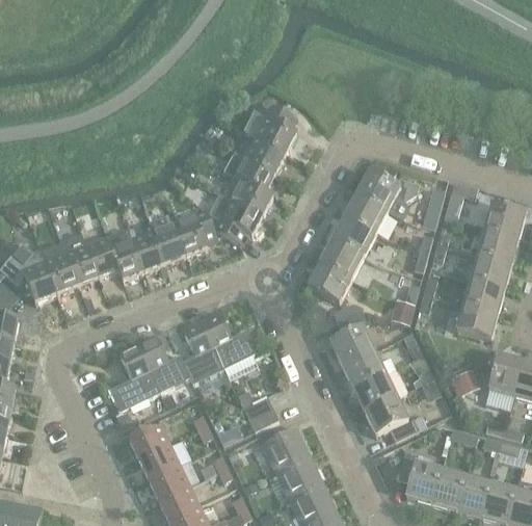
[(244,130),(255,135),(286,153),(296,132),(291,130),(297,119),(271,105),(266,115),(255,109),(244,130)]
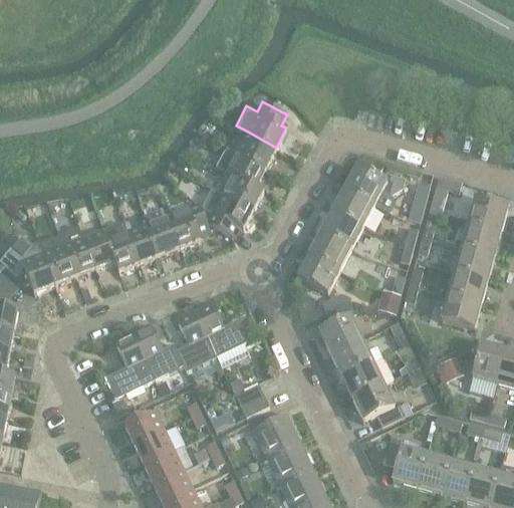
[(227,146),(266,167),(276,148),(246,131),(236,150),(227,145),(227,146)]
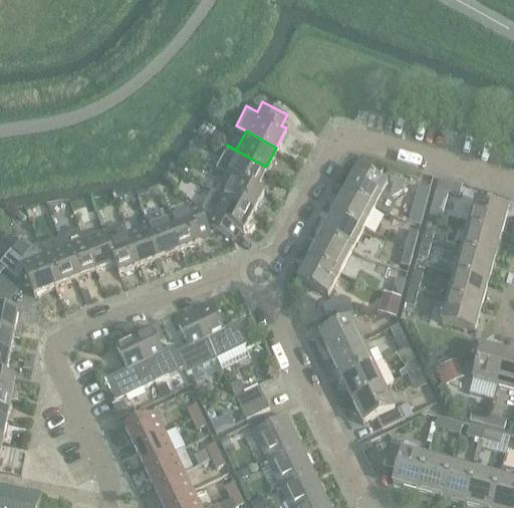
[(217,166),(226,170),(232,173),(233,173),(256,185),(266,167),(227,146),(217,166)]
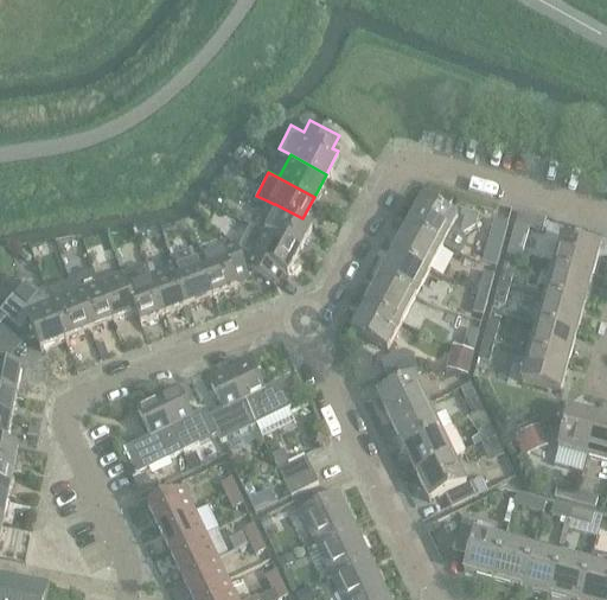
[(441,187),(435,198),(447,204),(452,193),(441,187)]
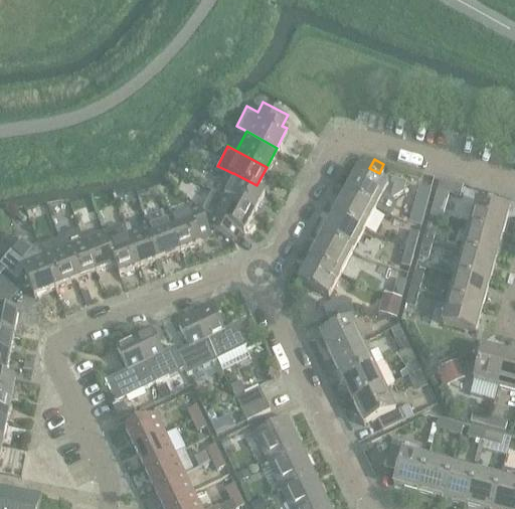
[(356,166),(344,188),(375,204),(382,191),(392,196),(401,189),(404,179),(386,175),(384,181),(378,178),(368,172),(356,166)]
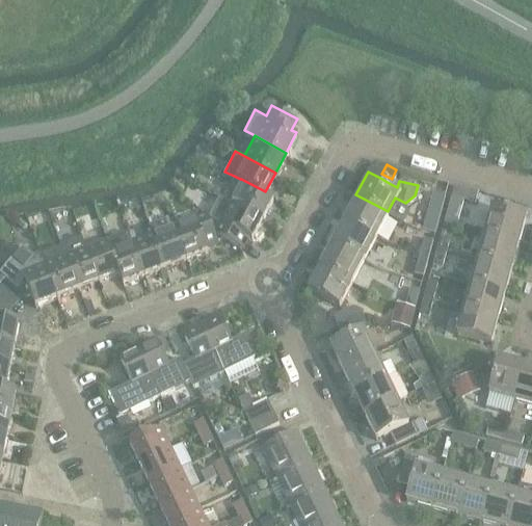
[(223,195),(262,216),(272,195),(265,191),(241,179),(240,179),(234,176),(223,195)]
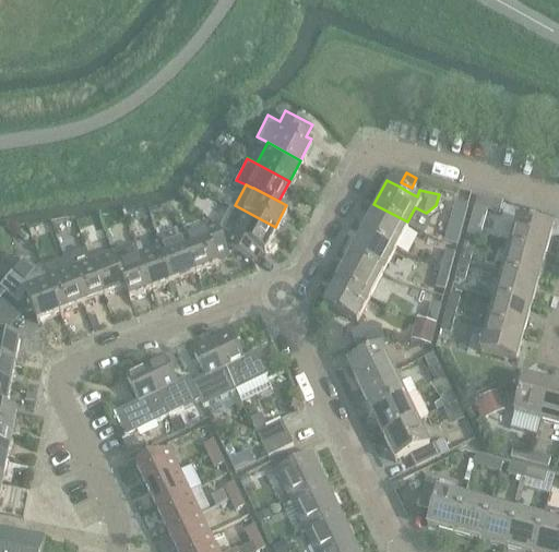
[(454,199),(443,239),(455,242),(466,202),(454,199)]
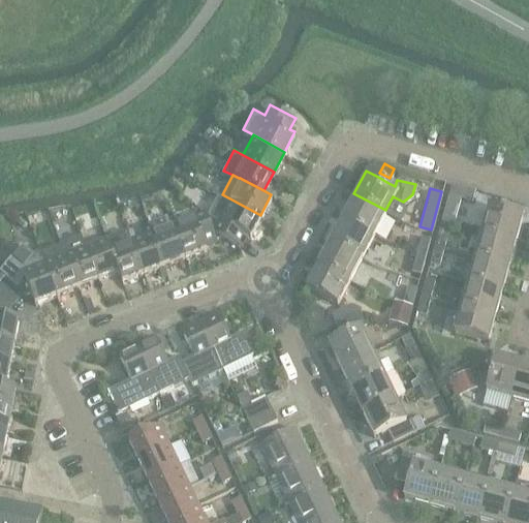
[(207,209),(217,237),(223,234),(238,242),(245,232),(250,235),(260,215),(222,194),(218,192),(209,210),(207,209)]
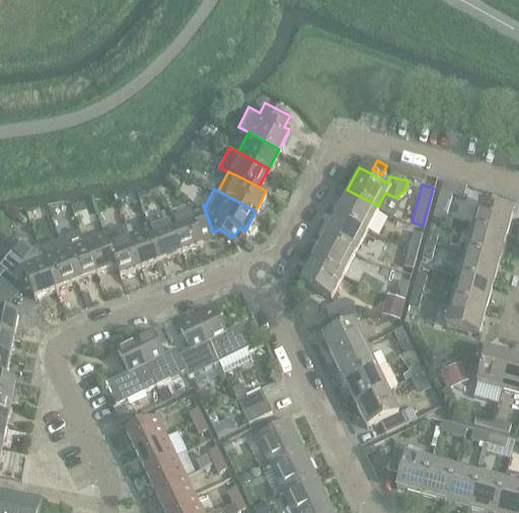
[(440,189),(433,213),(445,217),(451,192),(440,189)]
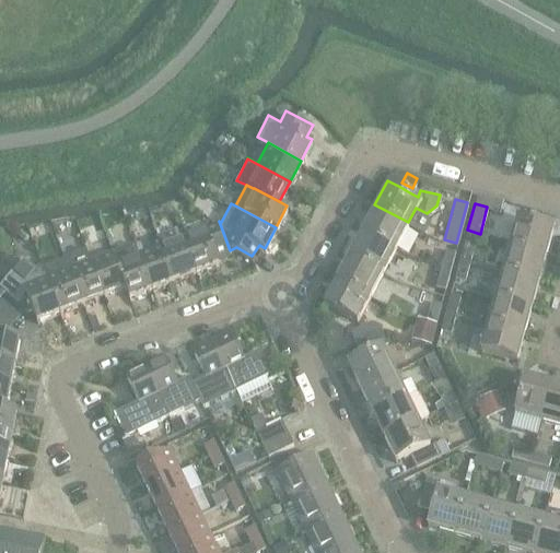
[(374,204),(362,228),(395,247),(408,222),(374,204)]
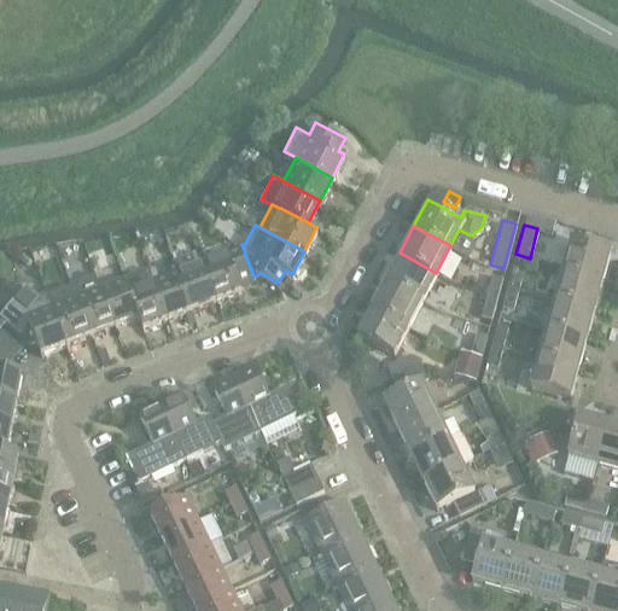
[(570,238),(561,267),(601,278),(610,249),(570,238)]
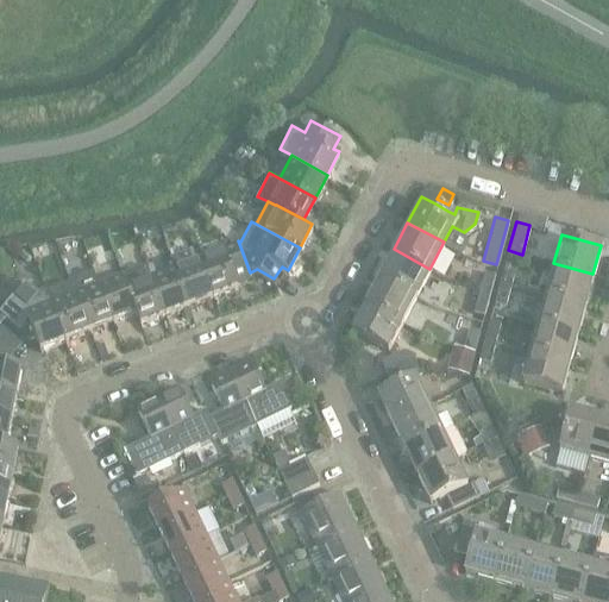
[(199,255),(213,293),(239,282),(237,277),(250,273),(238,240),(237,239),(199,255)]
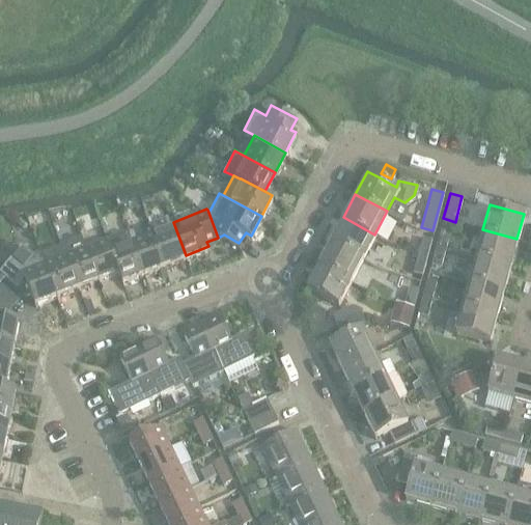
[(343,217),(331,240),(363,256),(374,235),(343,217)]
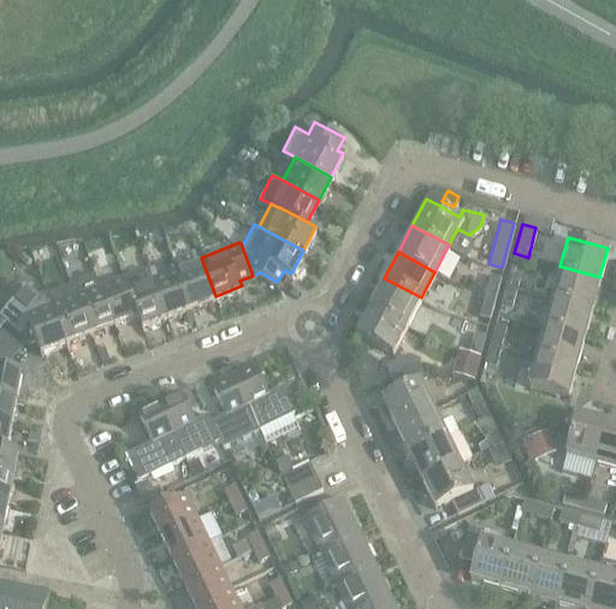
[(177,266),(193,305),(215,296),(201,258),(177,266)]
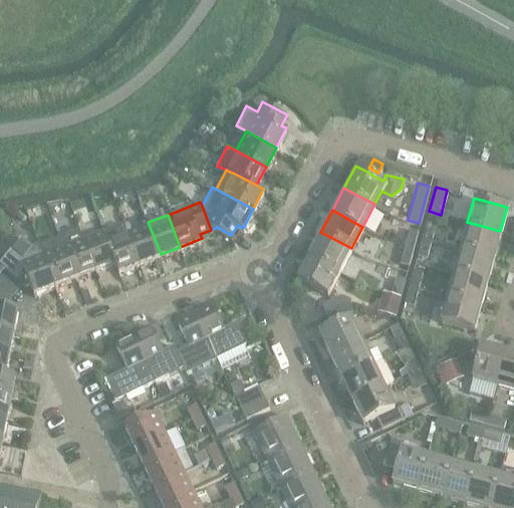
[(427,219),(422,236),(431,238),(435,221),(427,219)]
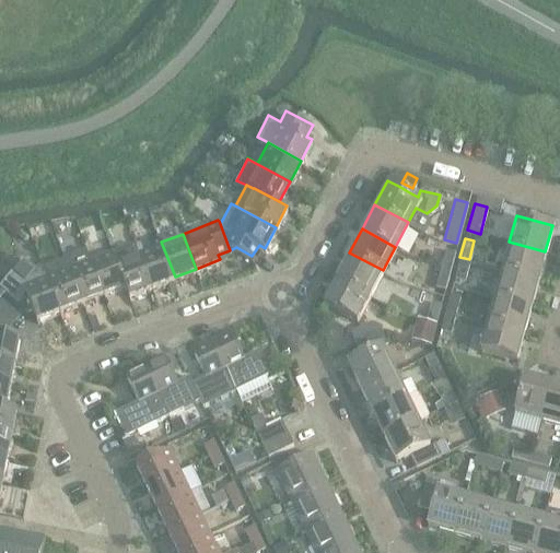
[(127,283),(130,294),(153,285),(139,250),(136,240),(113,248),(118,258),(117,258),(127,283)]
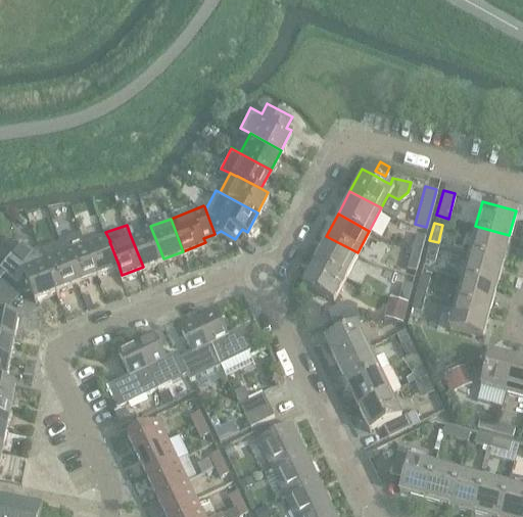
[(130,234),(143,267),(163,259),(150,226),(130,234)]
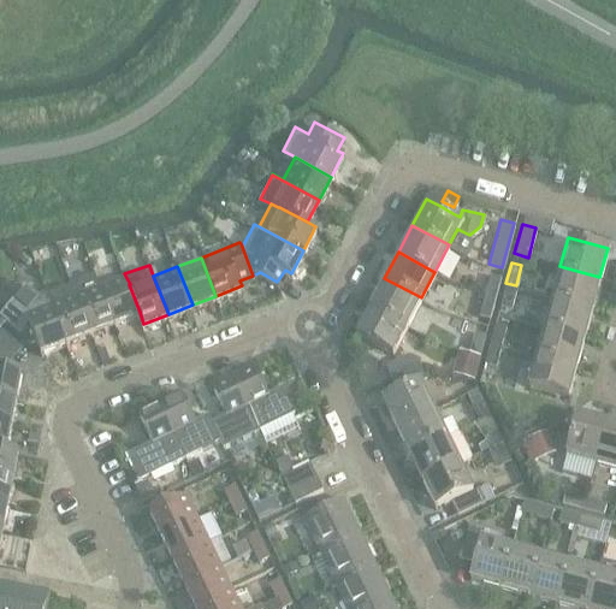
[(560,266),(552,295),(592,306),(599,277),(560,266)]
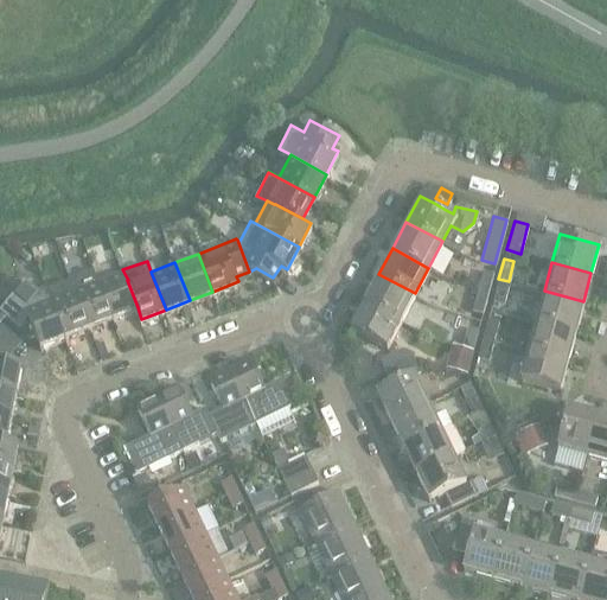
[(71,276),(90,326),(114,317),(100,278),(97,279),(94,268),(71,276)]
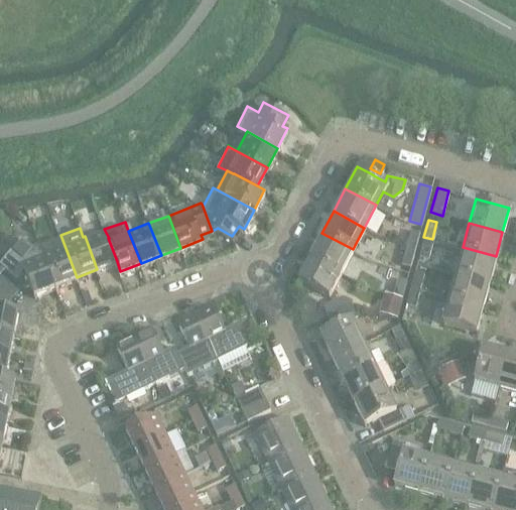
[(409,228),(405,244),(414,246),(418,230),(409,228)]
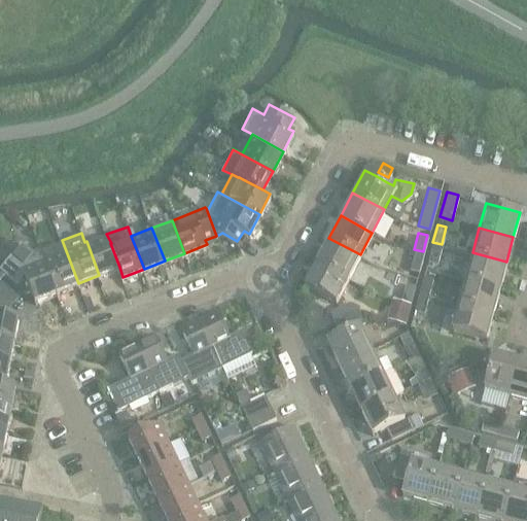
[(86,241),(99,275),(119,267),(110,243),(111,243),(106,234),(86,241)]
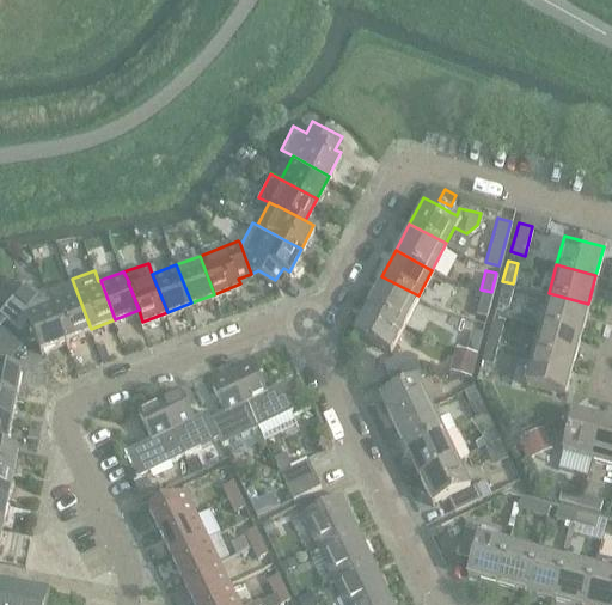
[(381,276),(368,303),(404,322),(418,295),(381,276)]
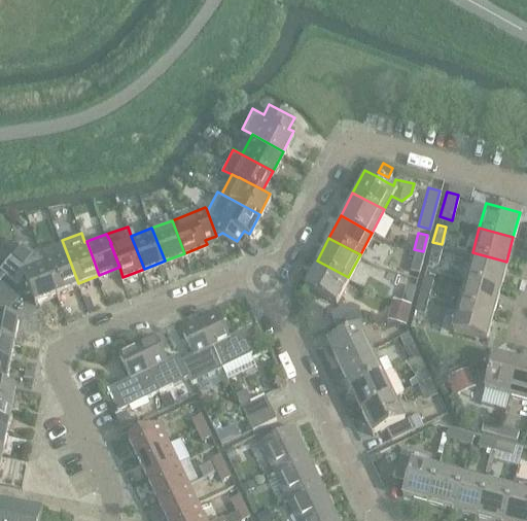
[(0,266),(1,267),(0,267),(0,281),(16,297),(25,287),(31,285),(36,299),(57,291),(40,246),(33,248),(22,240),(0,266)]
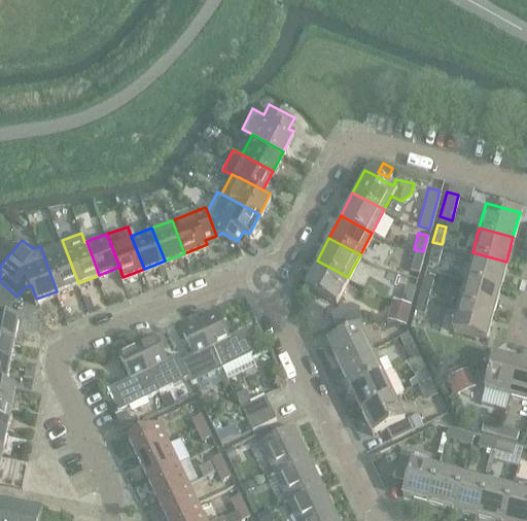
[(40,246),(57,291),(78,283),(62,240),(41,247),(40,246)]
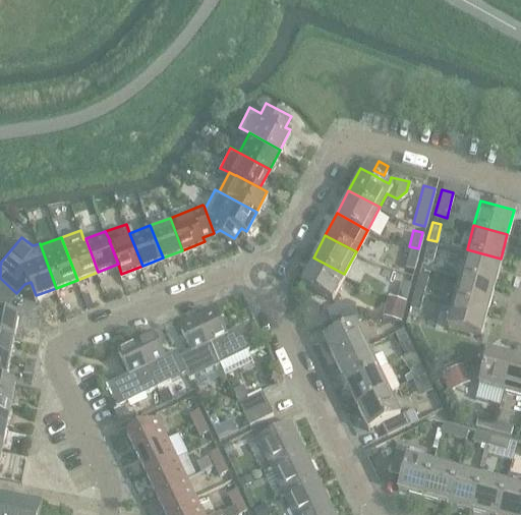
[(427,239),(423,255),(432,258),(437,241),(427,239)]
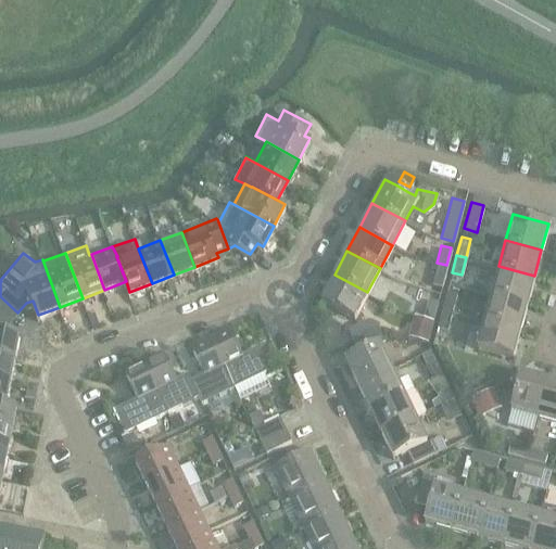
[(432,280),(442,283),(446,265),(437,263),(432,280)]
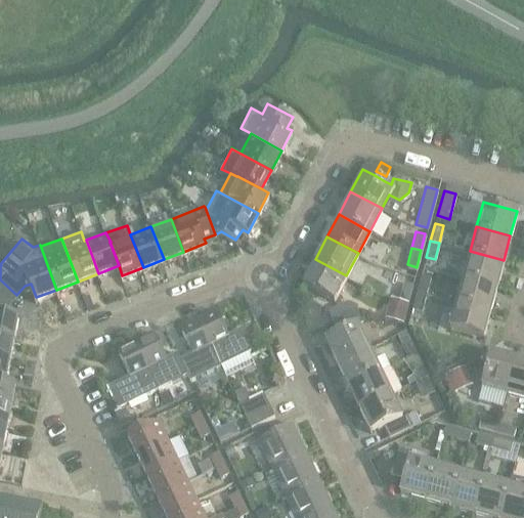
[(470,251),(464,275),(496,286),(504,260),(470,251)]
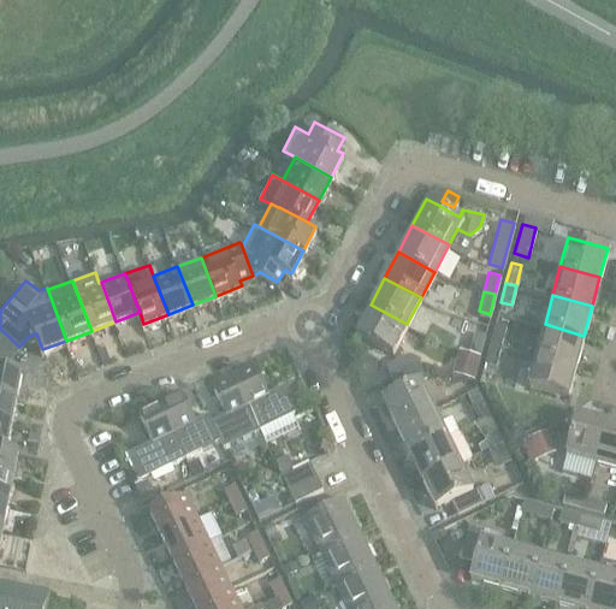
[(392,352),(407,324),(371,305),(356,332),(392,352)]
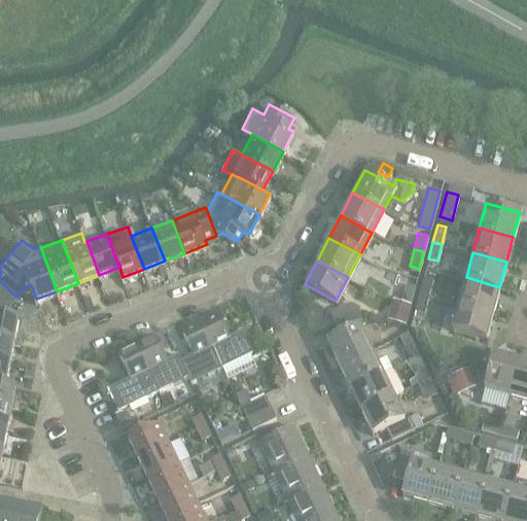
[(424,274),(419,291),(428,293),(432,276),(424,274)]
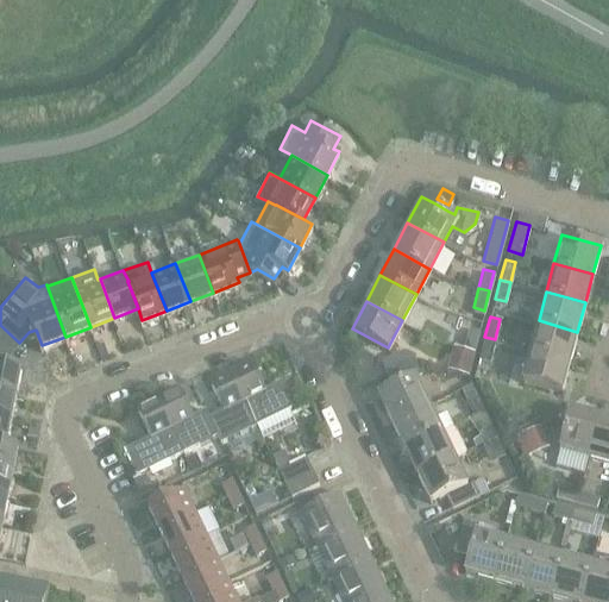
[(539,320),(531,349),(570,359),(577,332),(539,320)]
